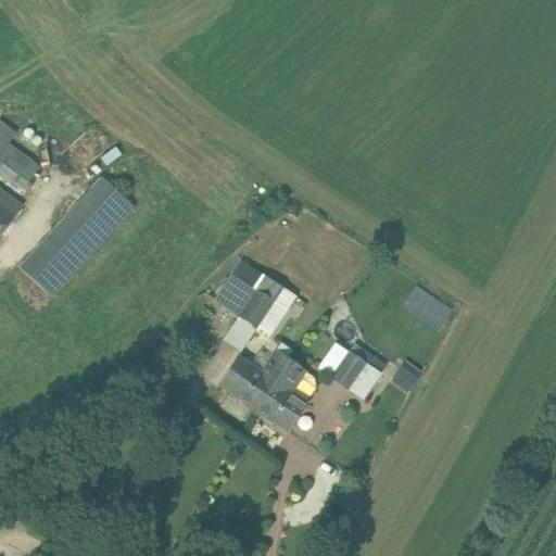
[(40,167),(7,143),(14,134),(0,123),(0,237),(24,206),(0,188),(0,173),(24,190),(40,167)]
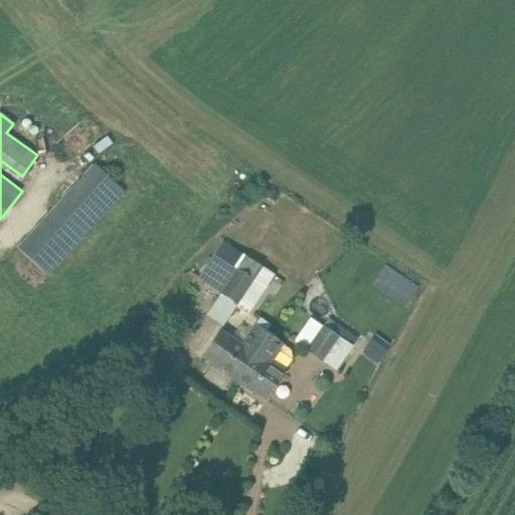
[(107,137),(94,147),(99,154),(112,144),(107,137)]
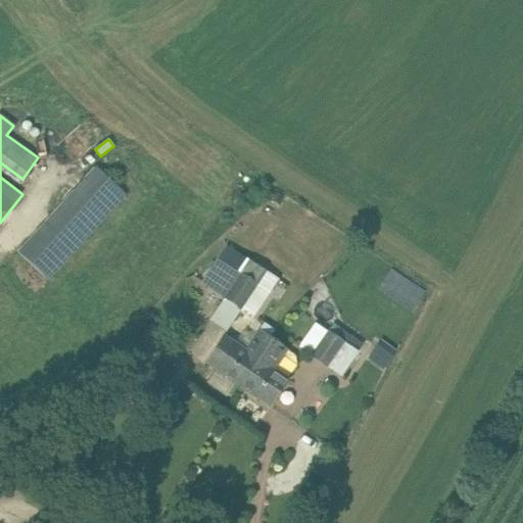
[(91,165),(12,252),(46,283),(125,195),(91,165)]
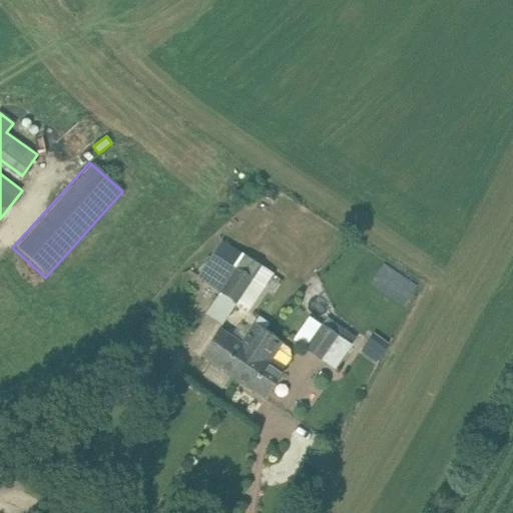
[(212,254),(197,277),(220,292),(236,303),(248,311),(273,275),(241,253),(232,268),(212,254)]
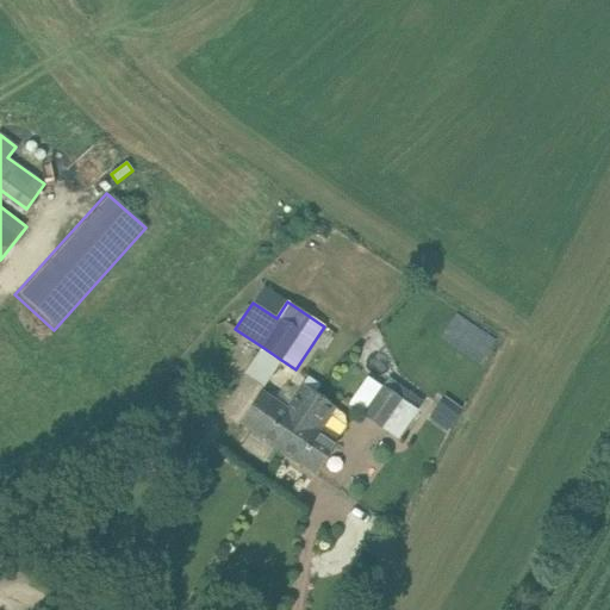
[(480,360),(493,337),(452,315),(440,338),(480,360)]
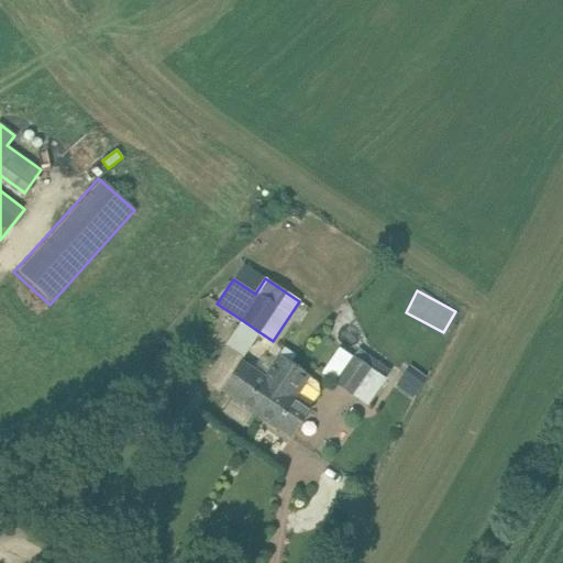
[(311,331),(321,317),(308,307),(297,321),(311,331)]
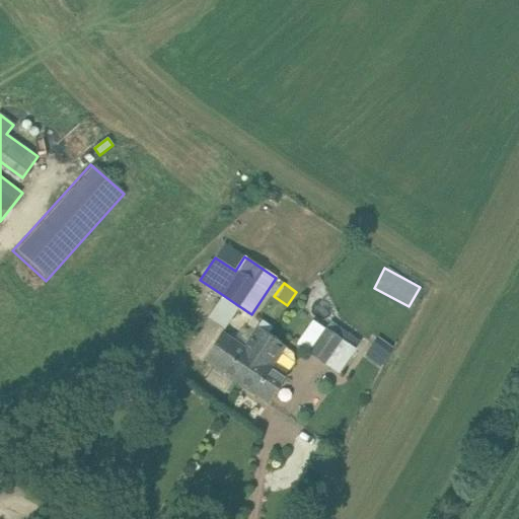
[(235,381),(268,335),(267,335),(272,327),(263,320),(257,327),(256,327),(243,348),(223,334),(204,360),(235,381)]
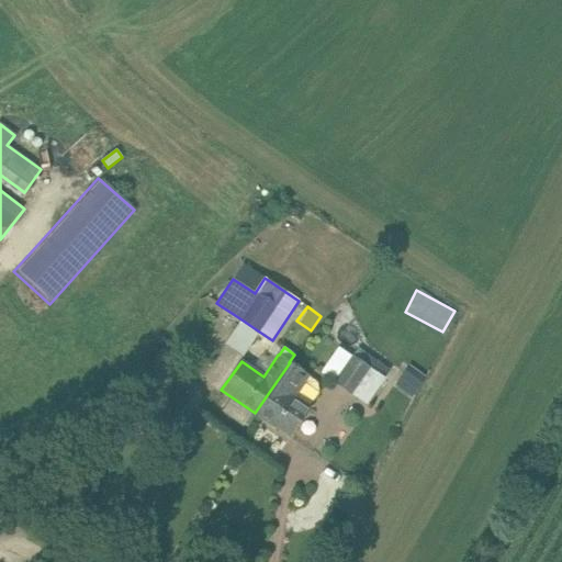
[(352,357),(335,382),(352,394),(370,369),(384,380),(391,371),(358,348),(352,357)]
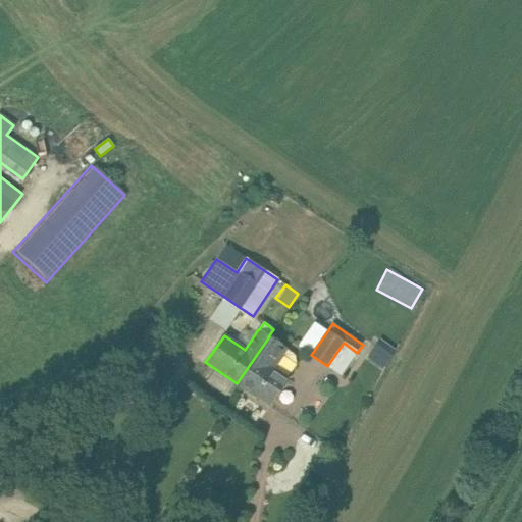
[(295,355),(269,336),(237,383),(269,407),(289,378),(288,377),(296,365),(295,355)]
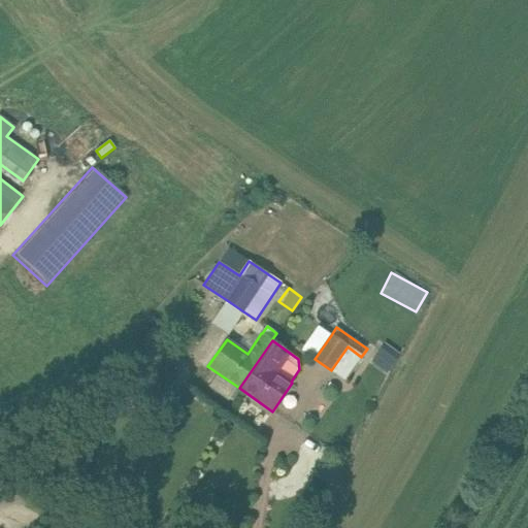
[(378,344),(369,364),(387,372),(396,352),(378,344)]
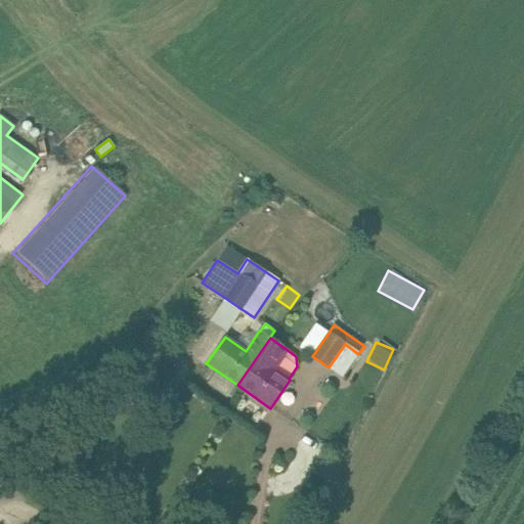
All buildings are outlined.
